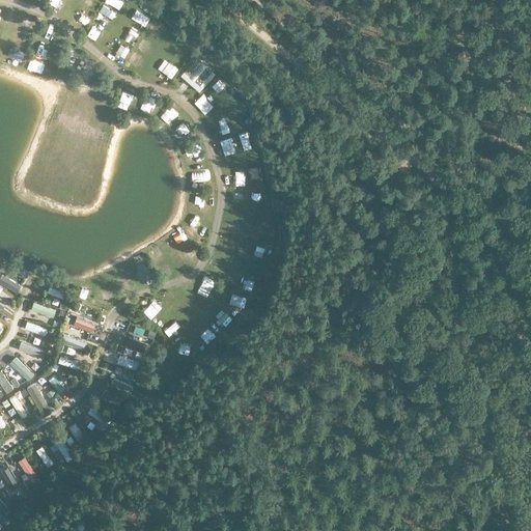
[(138,22),(143,12),(129,5),(124,16),(138,22)]
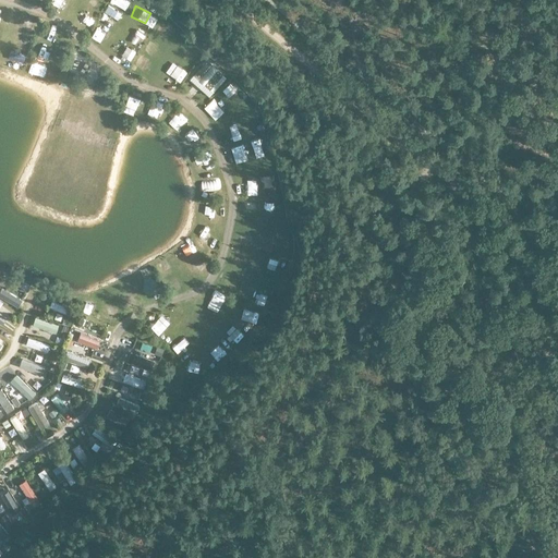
[(27,28),(32,16),(21,13),(17,24),(27,28)]
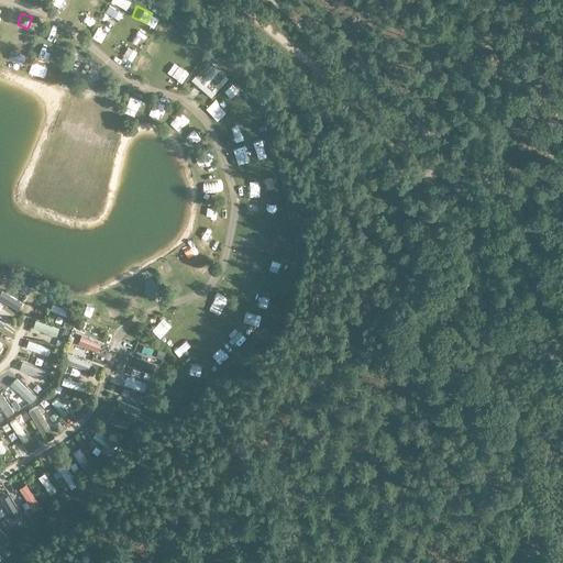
[(187,56),(192,46),(184,41),(177,51),(187,56)]
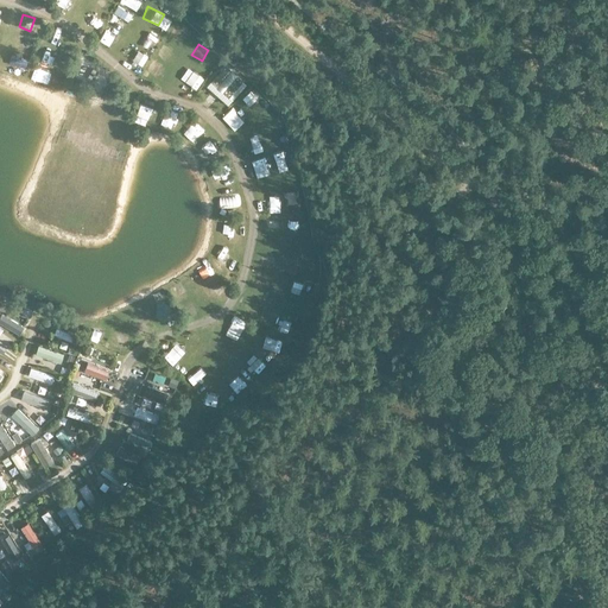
[(21,68),(24,52),(10,50),(7,64),(21,68)]
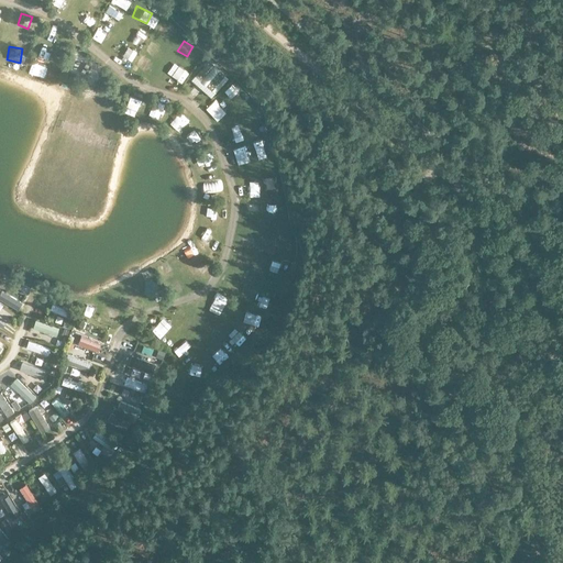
[(196,75),(191,80),(211,98),(228,78),(225,76),(225,75),(220,69),(214,66),(209,61),(196,75)]
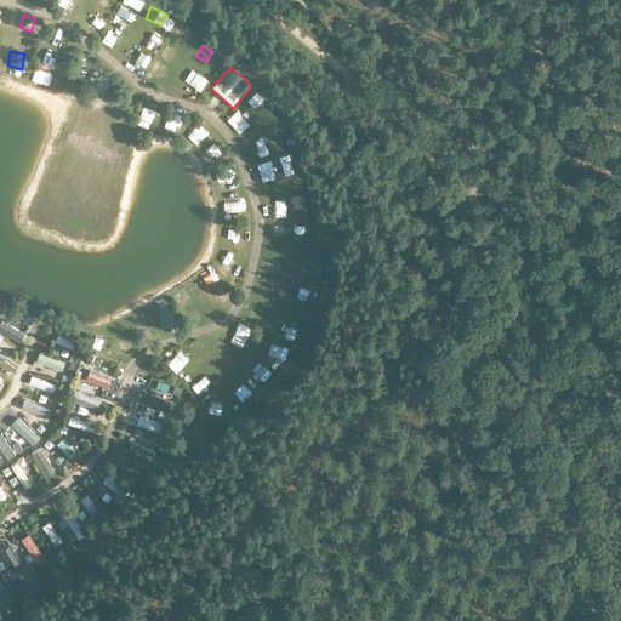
[(165,106),(163,117),(172,119),(176,108),(165,106)]
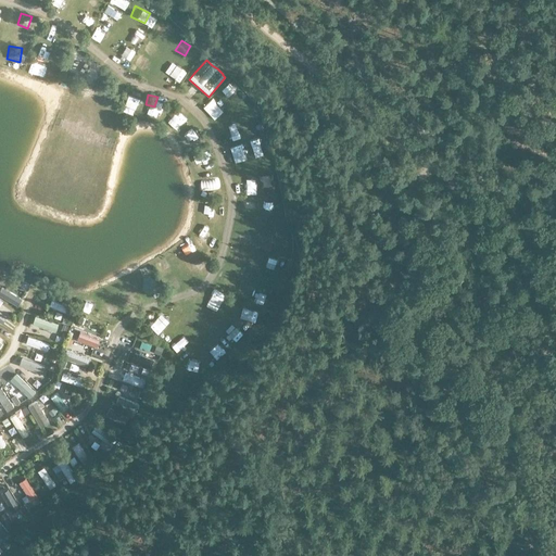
[(171,100),(162,110),(171,117),(179,109),(171,100)]
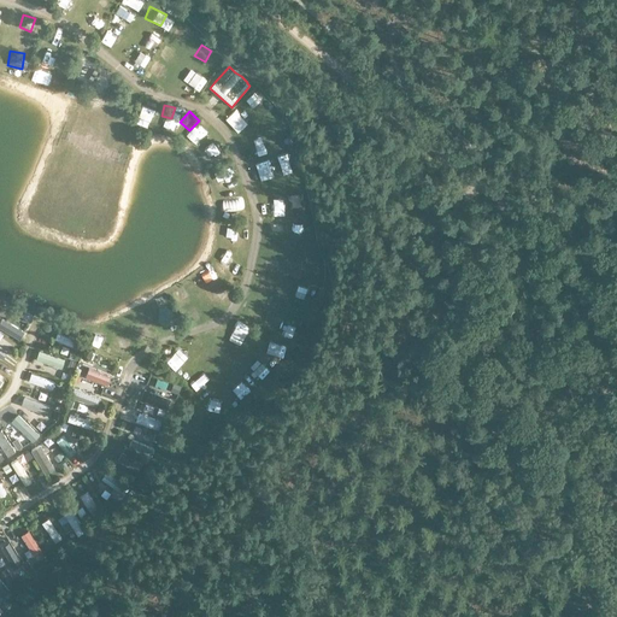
[(280,156),(268,157),(270,170),(282,168),(280,156)]
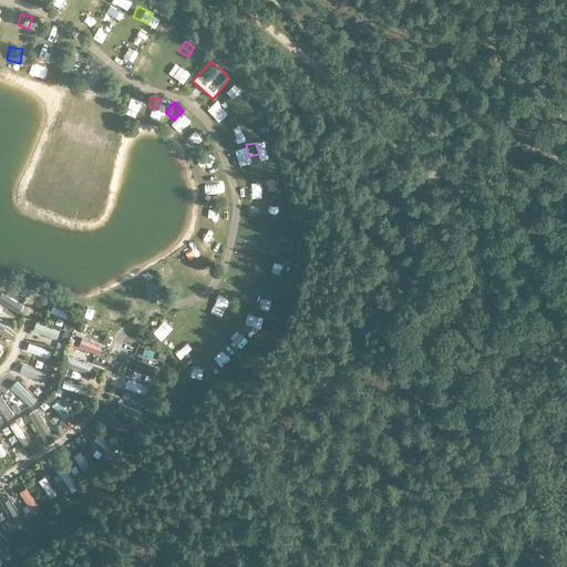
[(228,162),(238,161),(237,151),(227,151),(228,162)]
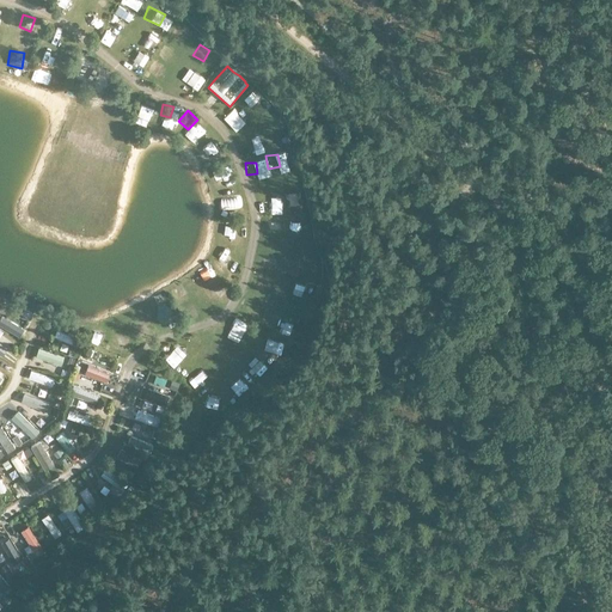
[(216,196),(216,208),(236,208),(236,195),(216,196)]
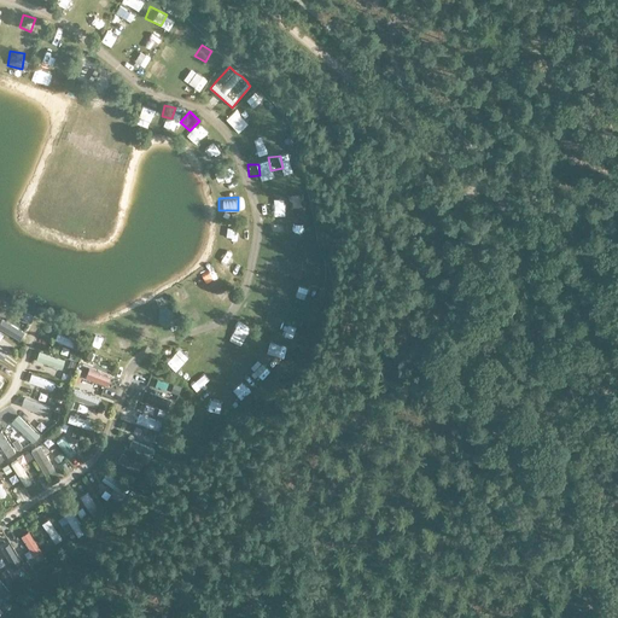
[(273,202),(263,203),(264,213),(274,211),(273,202)]
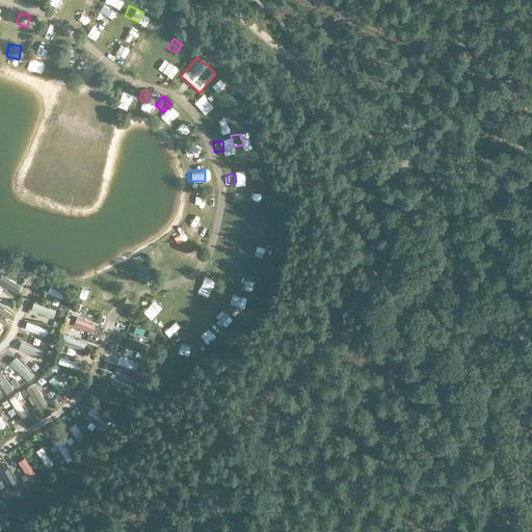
[(228,201),(236,201),(236,190),(228,190),(228,201)]
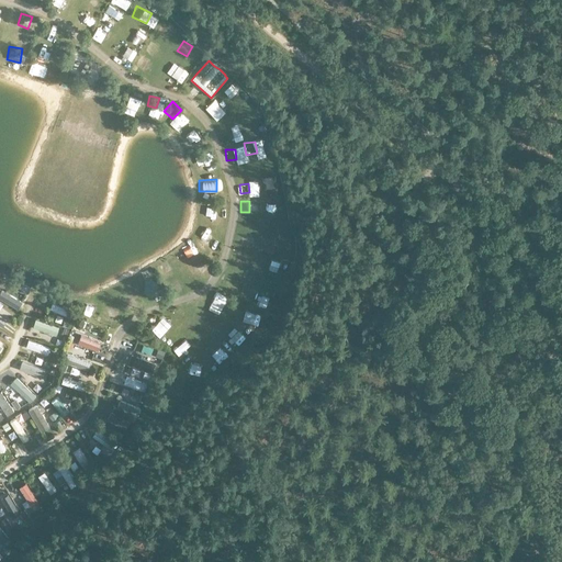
[(205,202),(205,216),(217,215),(217,202),(205,202)]
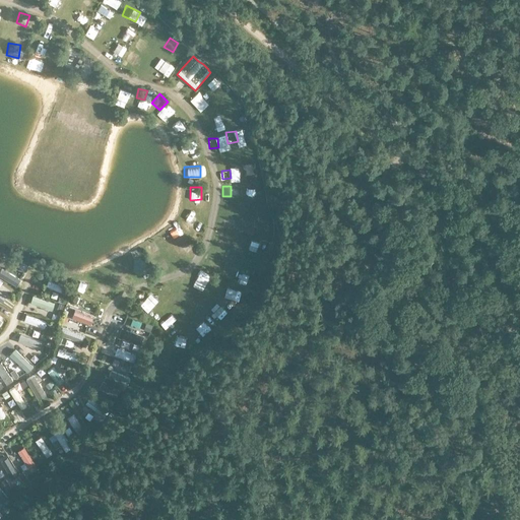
[(182,214),(178,224),(188,230),(193,218),(182,214)]
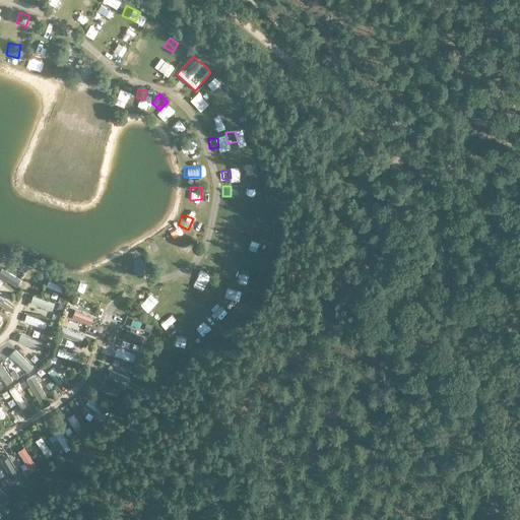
[(169,239),(175,231),(169,225),(163,235),(169,239)]
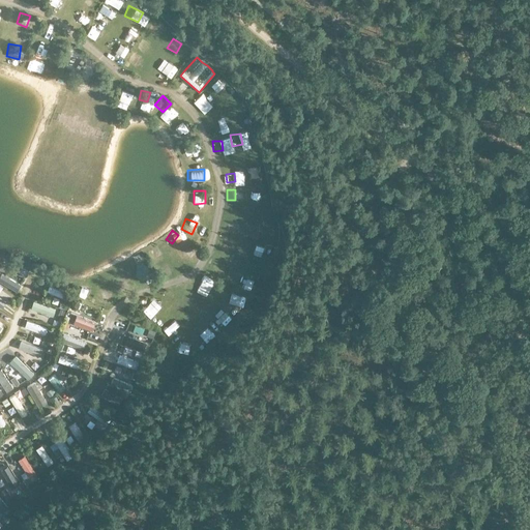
[(184,239),(177,247),(185,255),(193,246),(184,239)]
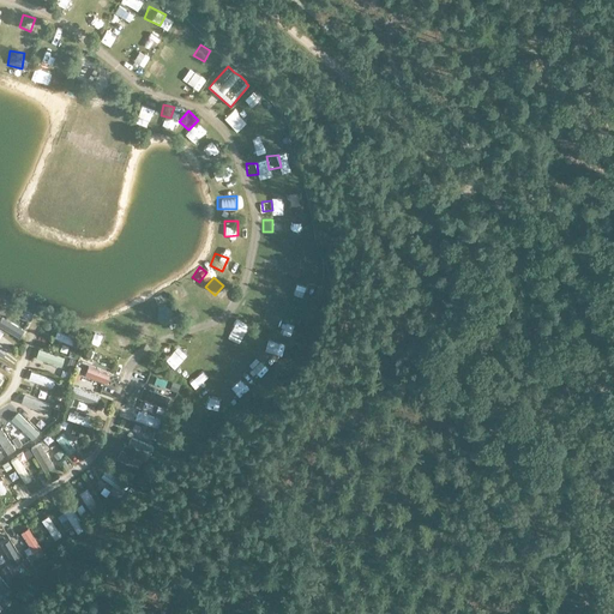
[(282,298),(293,300),(296,283),(286,281),(282,298)]
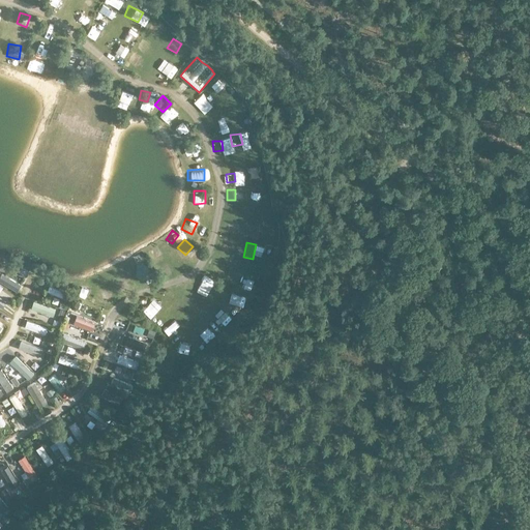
[(0,276),(0,282),(17,292),(21,285),(2,273),(0,276)]
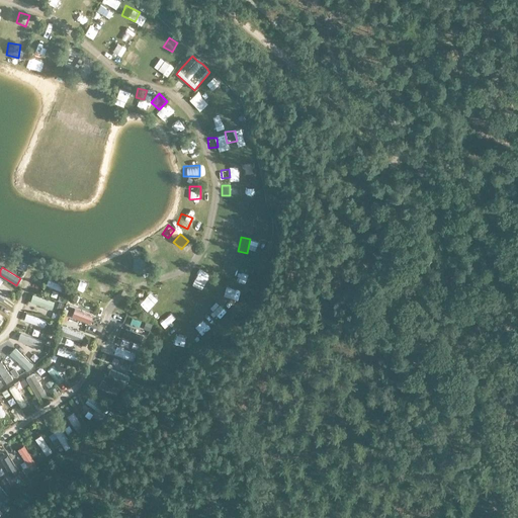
[(204,284),(210,274),(198,267),(192,277),(204,284)]
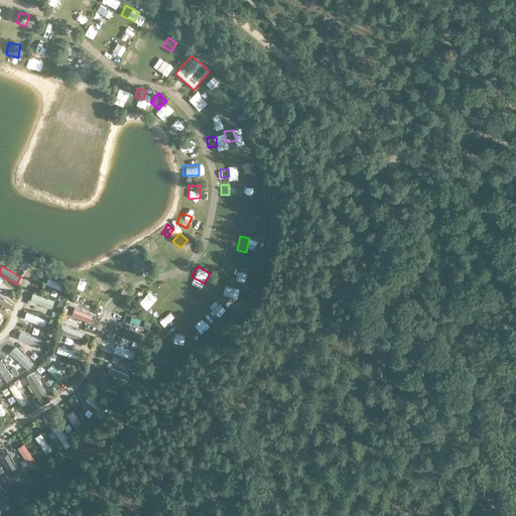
[(61,291),(65,285),(48,278),(45,284),(61,291)]
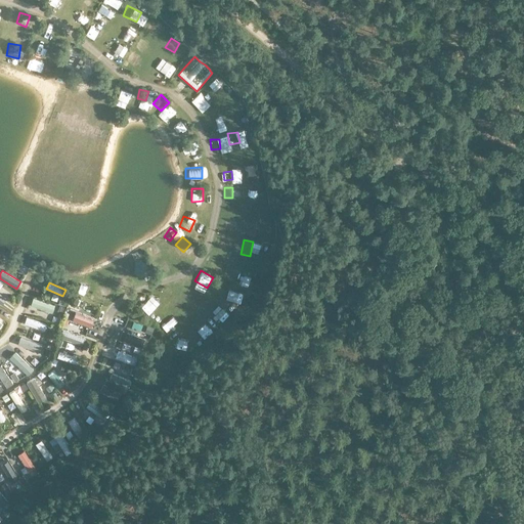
[(224,290),(221,300),(231,303),(234,292),(224,290)]
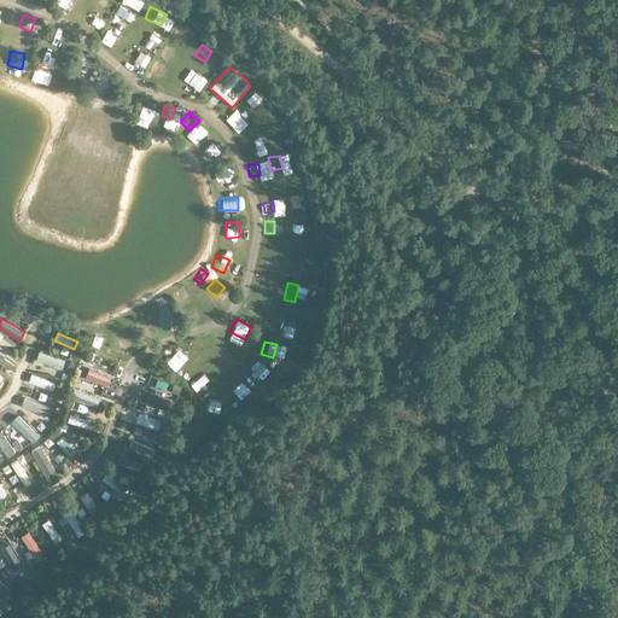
[(174,349),(163,365),(170,369),(181,355),(174,349)]
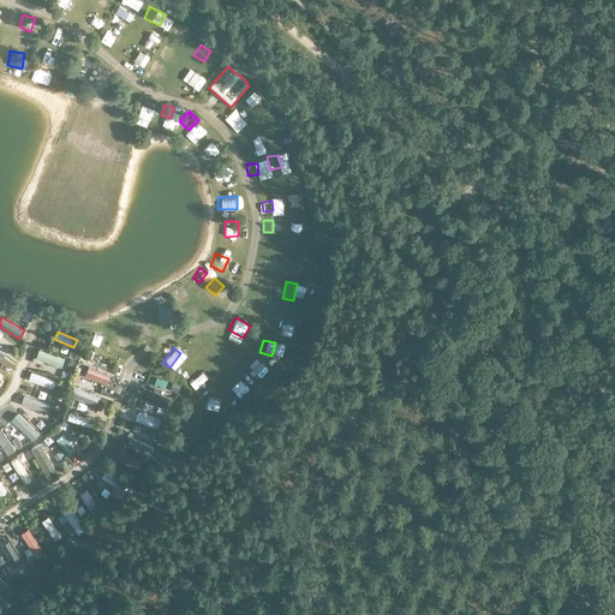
[(61,368),(64,358),(39,350),(35,359),(61,368)]
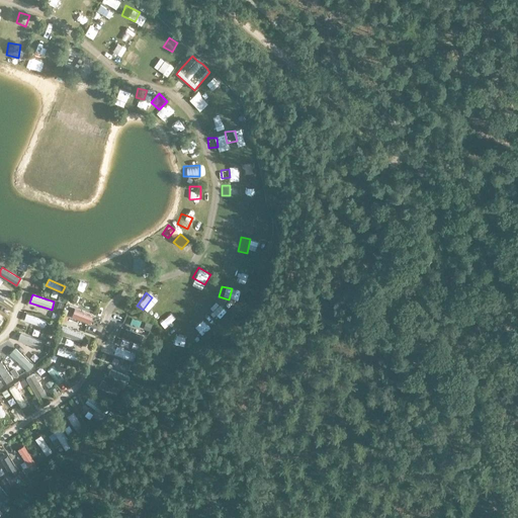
[(207,321),(214,314),(204,303),(197,310),(207,321)]
